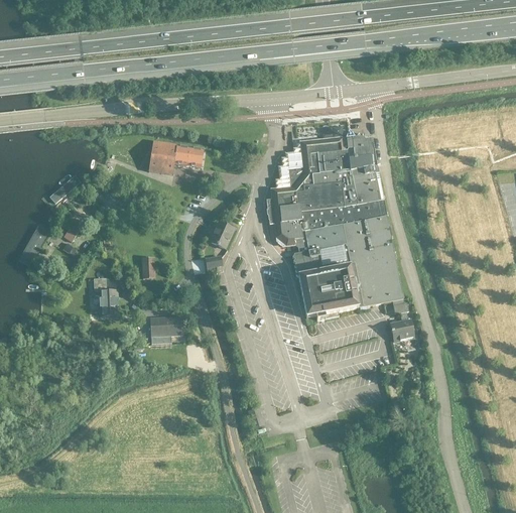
[(272,199),(266,199),(268,220),(275,220),(277,240),(283,245),(293,244),(297,247),(298,252),(294,253),(292,256),(295,258),(293,261),(295,263),(293,265),(296,267),(294,270),(297,272),(295,274),(298,276),(306,317),(315,315),(316,319),(326,317),(339,315),(338,311),(358,307),(358,306),(392,300),(402,298),(403,298),(382,191),(378,171),(378,170),(373,134),(364,135),(364,133),(352,134),(353,139),(348,140),(347,136),(300,141),(296,142),(296,146),(293,147),(293,151),(285,152),(285,156),(281,156),(282,165),(278,165),(277,165),(277,166),(279,178),(275,178),(276,188),(271,188),(272,199)]
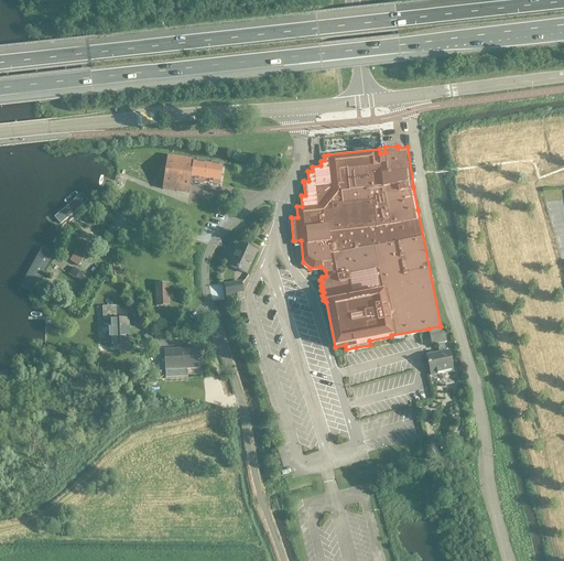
[(220,182),(223,163),(193,158),(167,154),(166,162),(162,186),(190,190),(191,177),(220,182)]
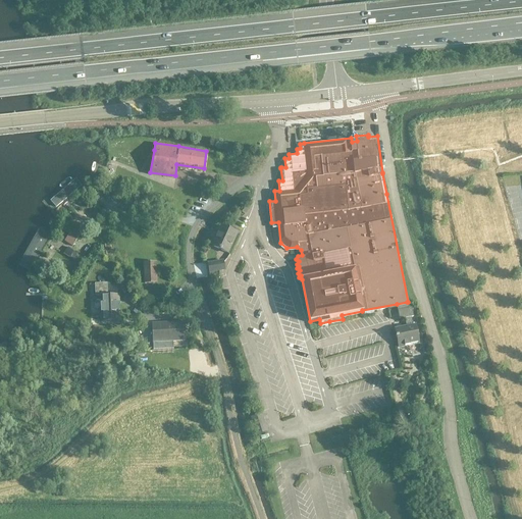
[(46,195),(57,207),(85,184),(73,172),(46,195)]
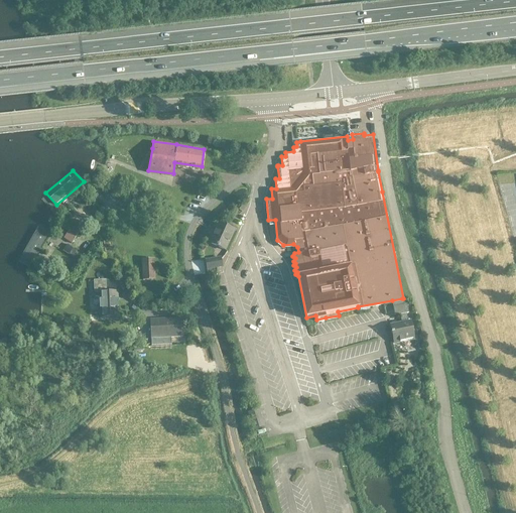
[(14,256),(32,266),(53,229),(36,220),(14,256)]
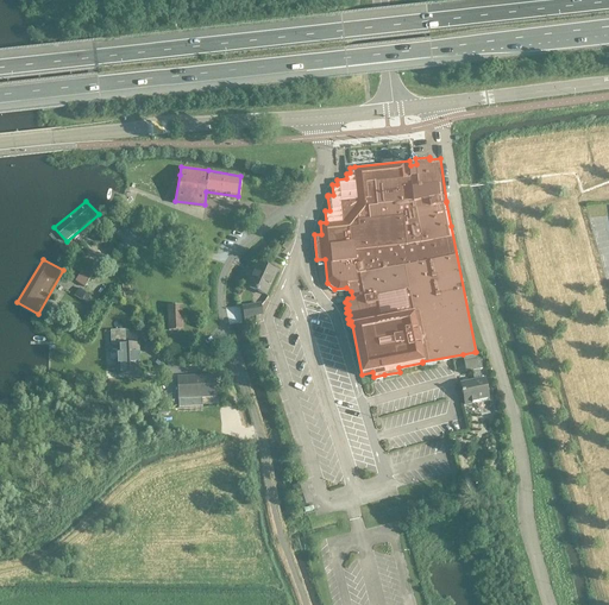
[(276,269),(269,265),(258,260),(248,283),(265,291),(276,269)]
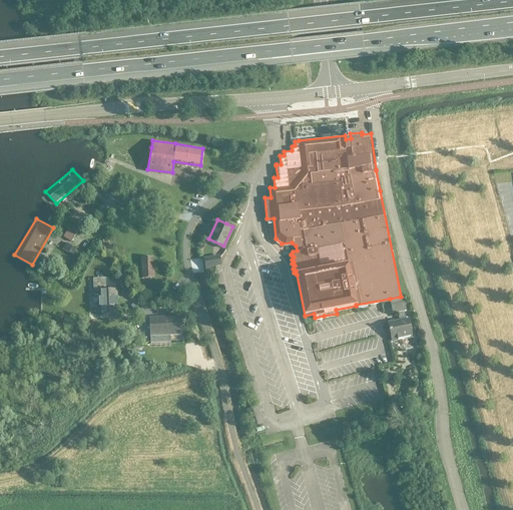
[(71,221),(64,233),(72,238),(79,226),(71,221)]
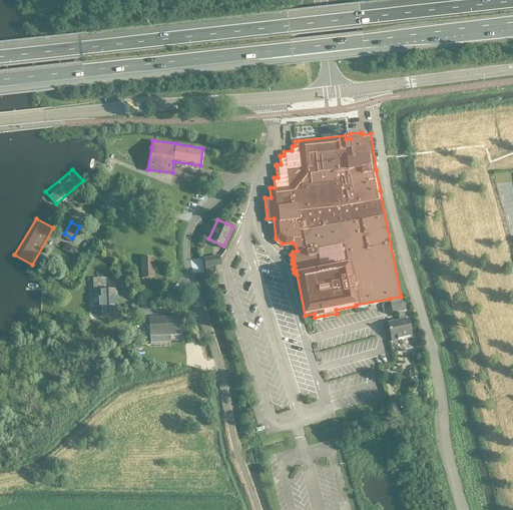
[(212,265),(221,263),(219,252),(203,256),(206,270),(213,269),(212,265)]
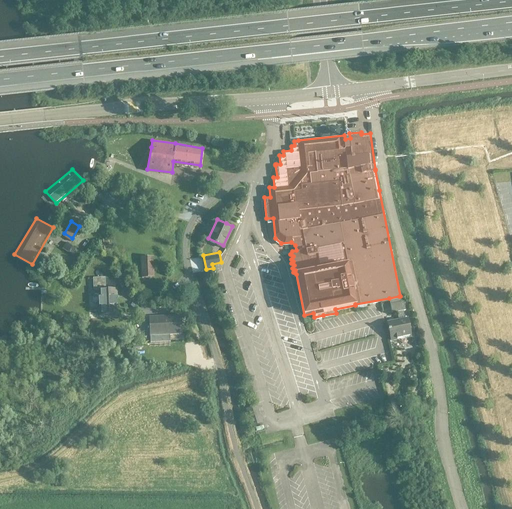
[(151,255),(141,255),(142,275),(151,275),(151,255)]
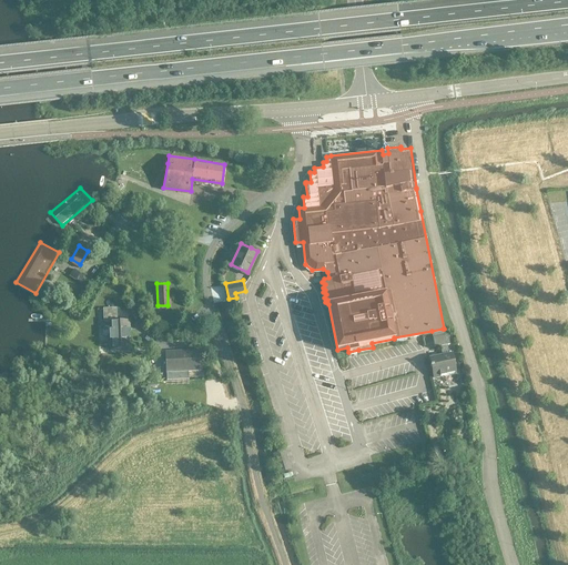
[(103,320),(109,320),(110,347),(132,346),(131,318),(117,319),(115,305),(118,305),(117,298),(102,299),(103,320)]
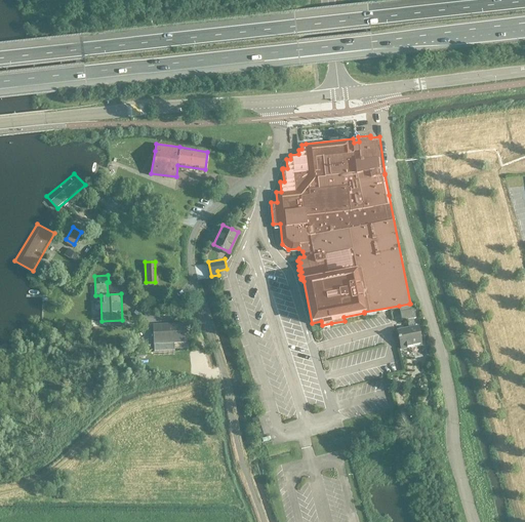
[(408,326),(398,328),(401,347),(407,346),(421,343),(420,340),(417,325),(414,325),(413,317),(415,316),(414,307),(410,308),(409,304),(399,306),(401,319),(407,318),(408,326)]
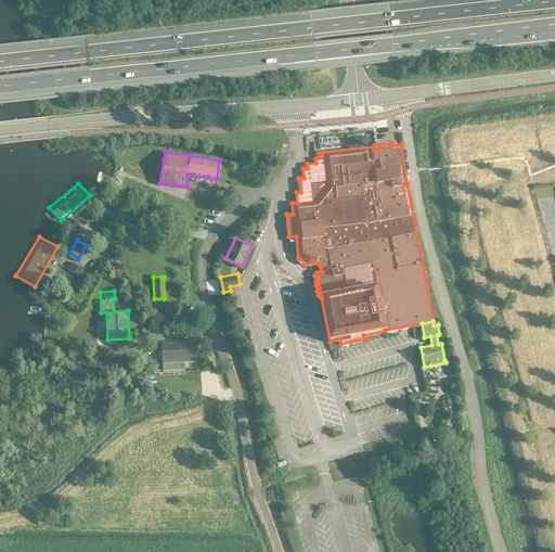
[(196,339),(162,341),(163,370),(184,369),(184,361),(197,360),(196,339)]
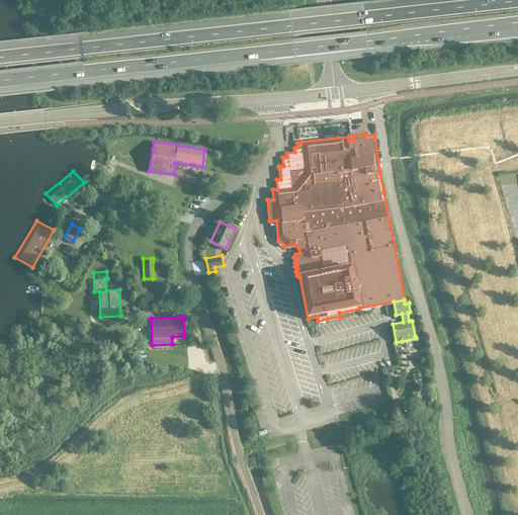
[(265,426),(261,408),(249,411),(254,429),(265,426)]
